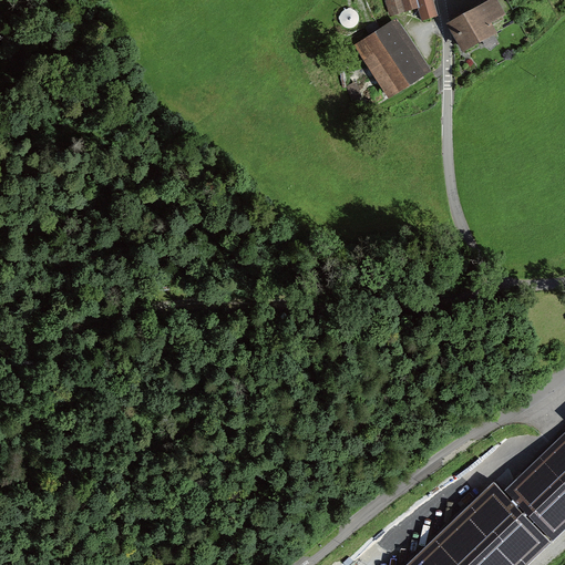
[(390,0),(387,1),(391,14),(407,9),(403,0),(390,0)]
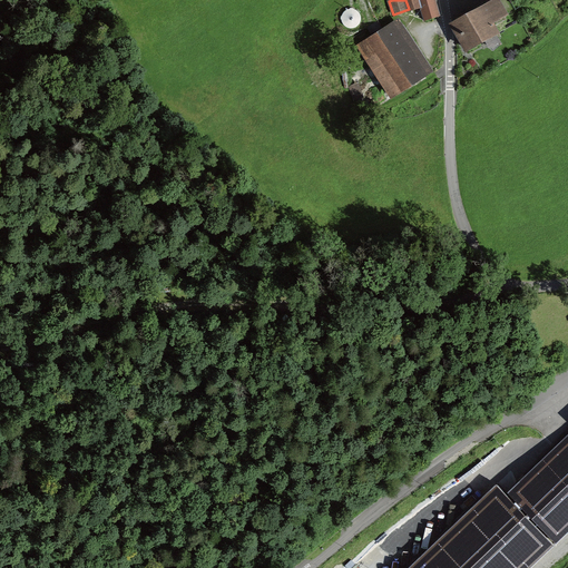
[(407,0),(410,9),(422,5),(427,19),(442,15),(438,0),(407,0)]
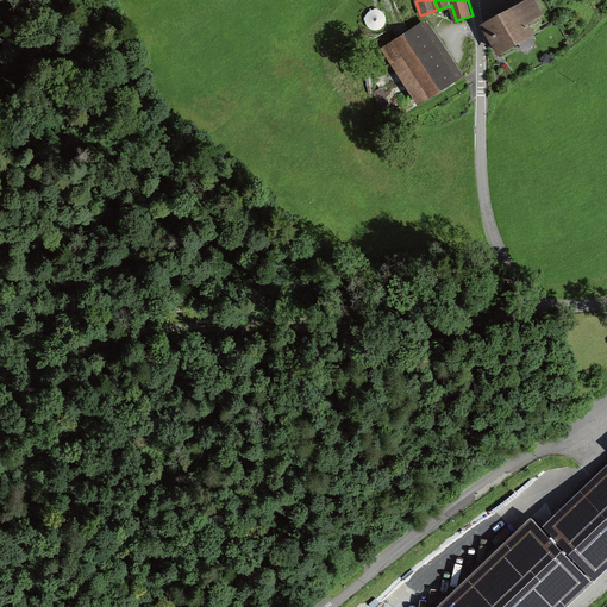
[(544,11),(537,0),(523,0),(487,20),(504,50),(534,32),(527,19),(544,11)]
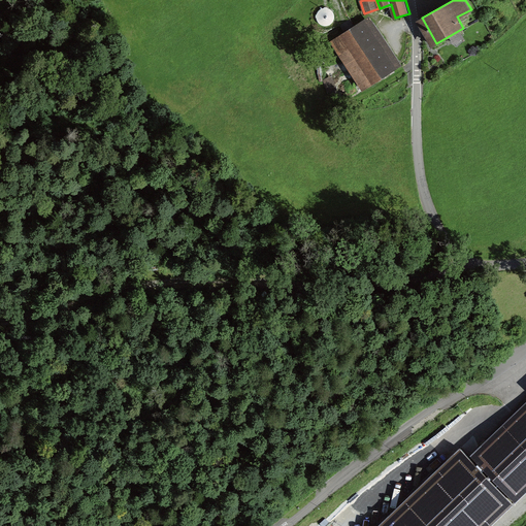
[(332,5),(321,11),(328,25),(339,18),(332,5)]
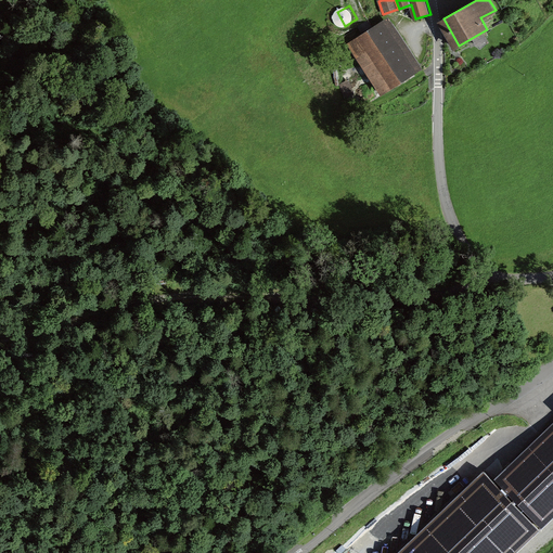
[(377,92),(419,66),(388,17),(347,43),(377,92)]
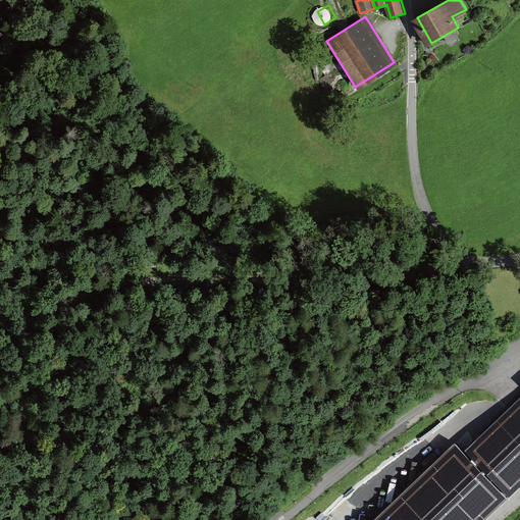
[(453,442),(369,519),(485,519),(519,487),(519,391),(460,449),(453,442)]
